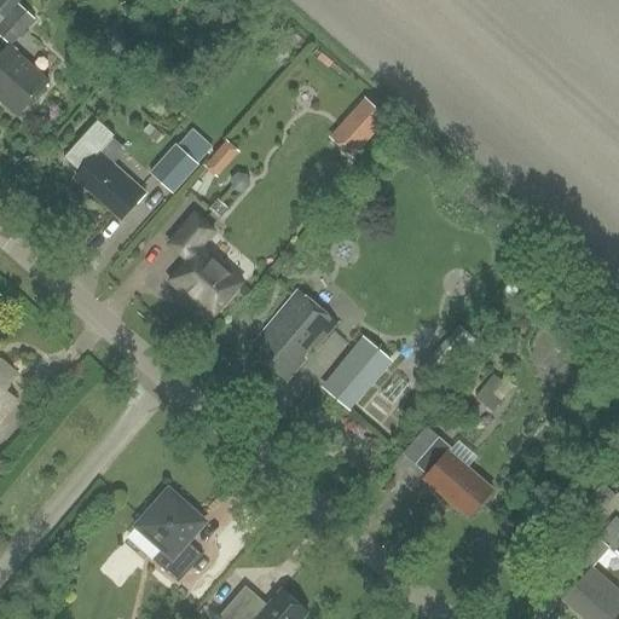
[(0,0),(0,24),(4,21),(17,5),(21,0),(0,0)]
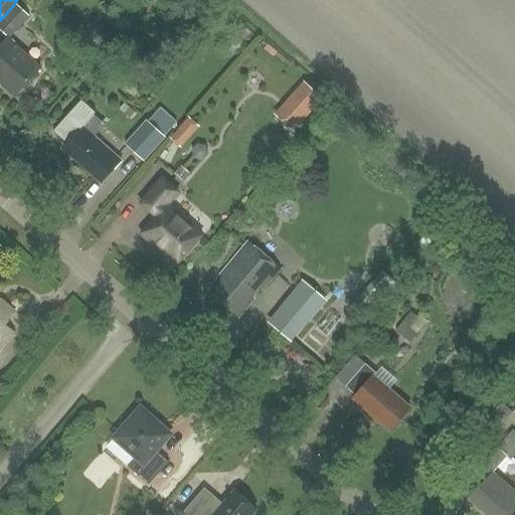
[(0,86),(15,99),(41,66),(10,40),(29,17),(14,4),(3,17),(0,20),(0,28),(9,36),(0,46),(0,86)]
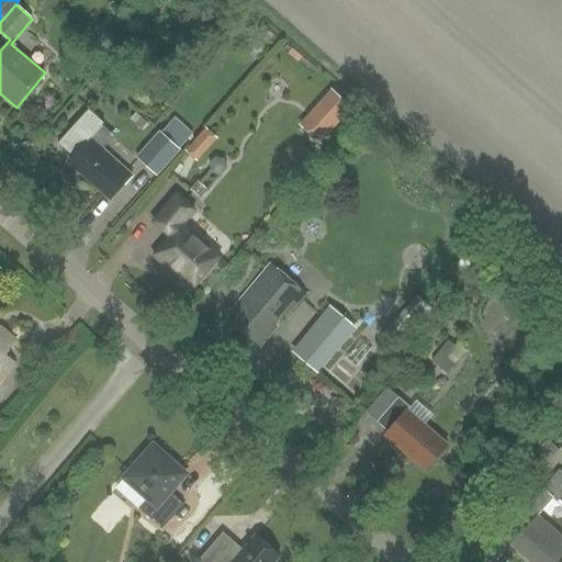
[(332,89),(300,125),(321,144),(352,107),(332,89)]
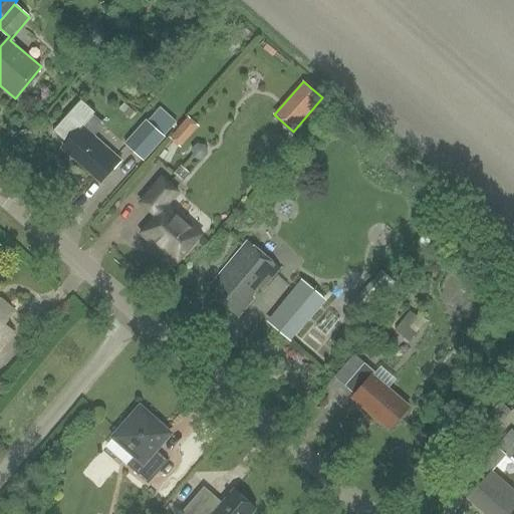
[(145,120),(124,146),(144,162),(174,125),(156,110),(147,122),(145,120)]
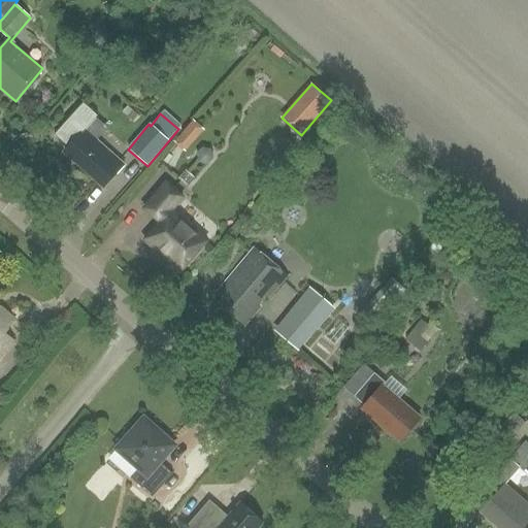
[(187,153),(205,131),(193,121),(174,142),(187,153)]
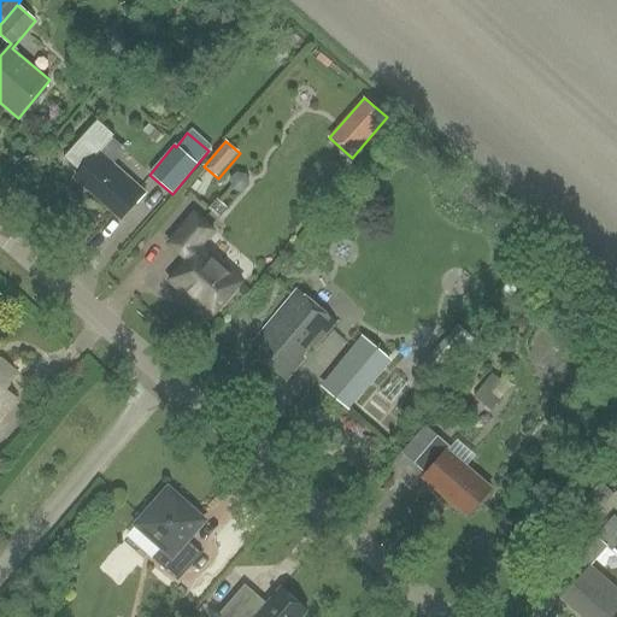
[(121,217),(144,191),(97,151),(74,177),(121,217)]
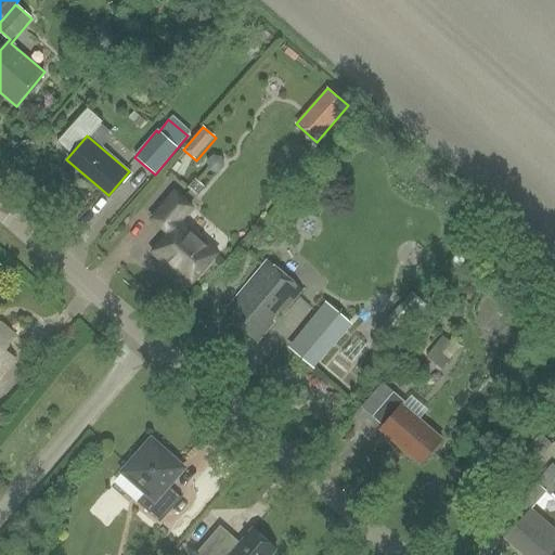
[(167,232),(151,252),(190,284),(217,253),(179,220),(191,206),(173,191),(151,219),(167,232)]
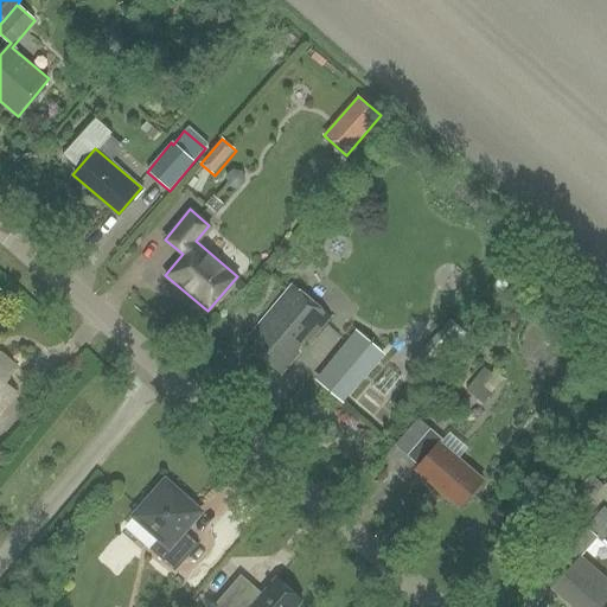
[(292,282),(249,334),(257,340),(253,347),(282,372),(330,314),(292,282)]
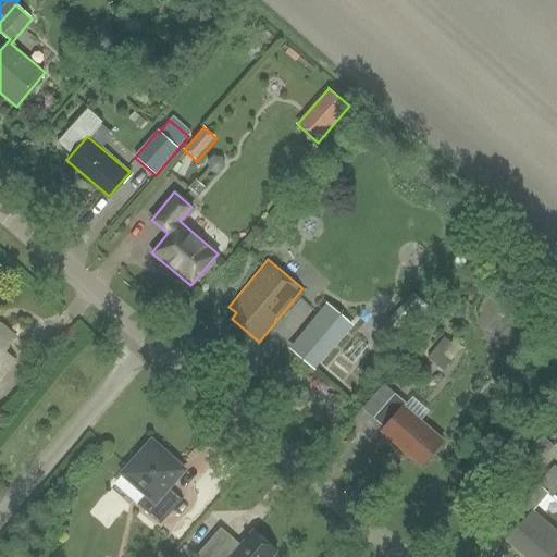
[(429,307),(415,294),(383,330),(397,342),(429,307)]
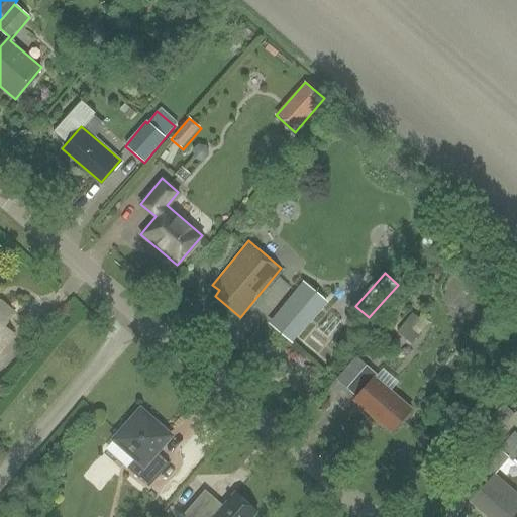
[(293,342),(328,300),(306,281),(270,323),(293,342)]
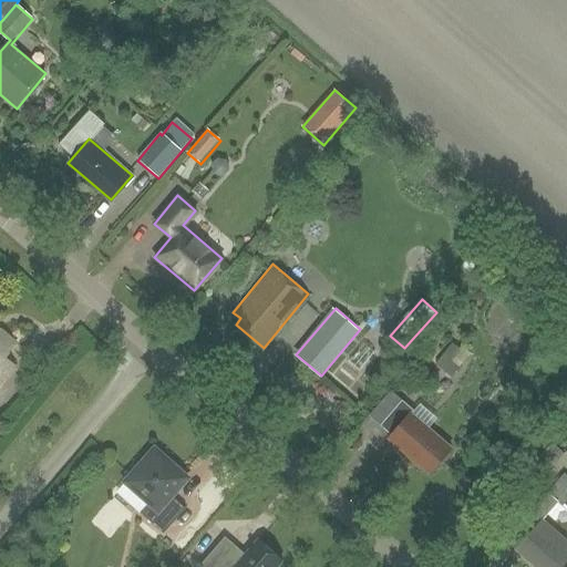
[(0,382),(13,367),(2,357),(13,344),(0,331),(0,382)]
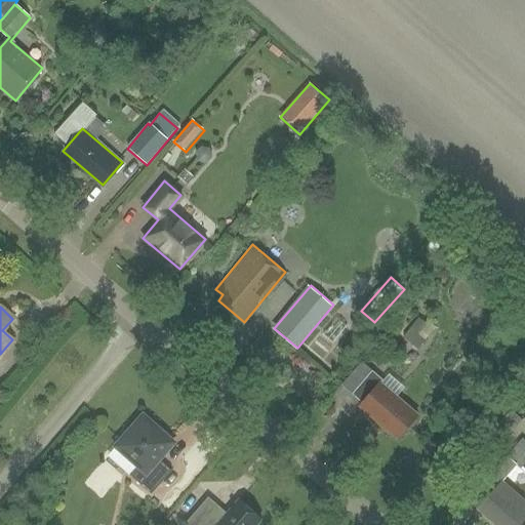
[(418,349),(437,326),(428,319),(426,321),(420,317),(403,336),(418,349)]
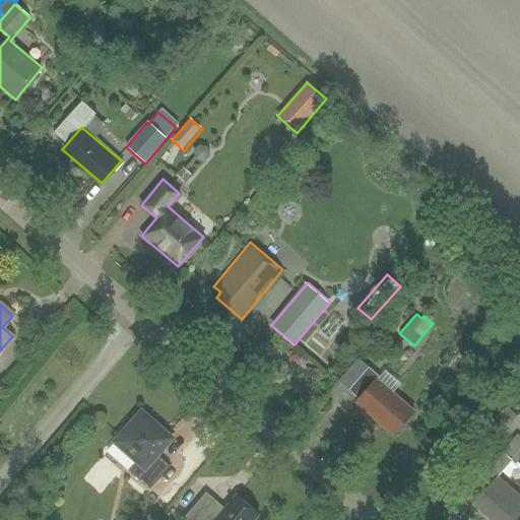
[(354,365),(340,382),(346,388),(359,398),(354,402),(393,435),(412,411),(374,379),(377,376),(365,366),(361,371),(354,365)]
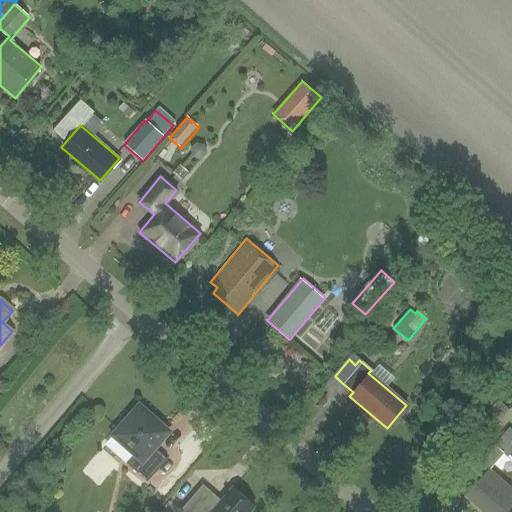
[(491,433),(510,410),(498,400),(478,423),(491,433)]
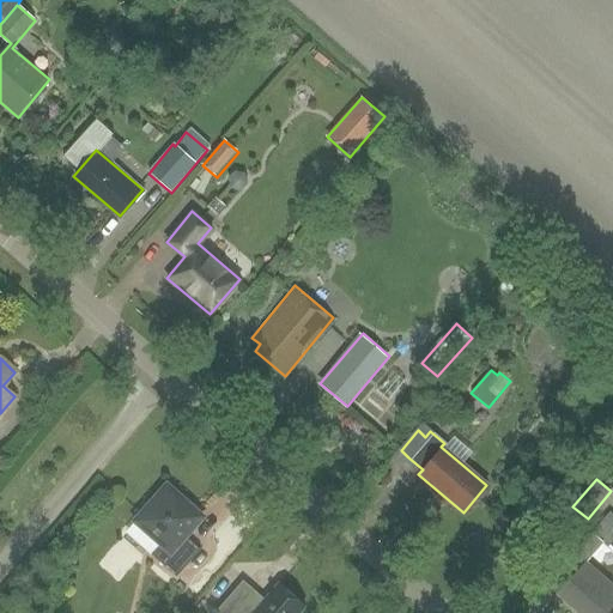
[(167,486),(135,522),(161,545),(152,556),(177,578),(200,551),(186,538),(202,517),(167,486)]
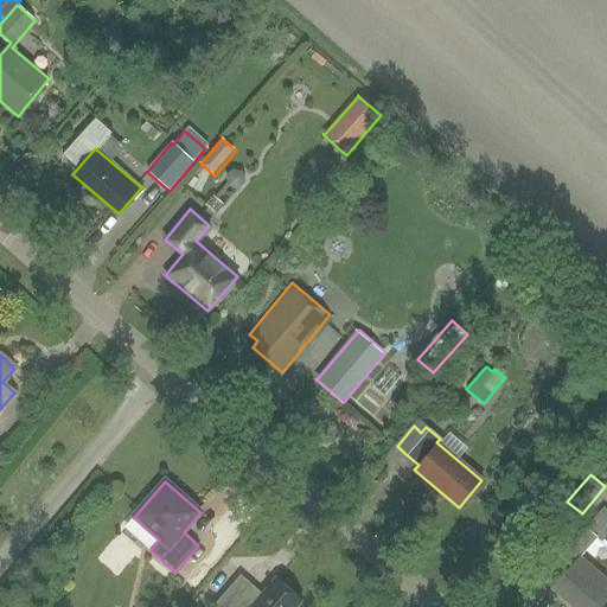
[(568,569),(551,588),(572,606),(606,606),(606,592),(602,588),(606,581),(577,556),(595,535),(602,541),(606,535),(606,508),(605,506),(587,528),(586,526),(556,560),(568,569)]
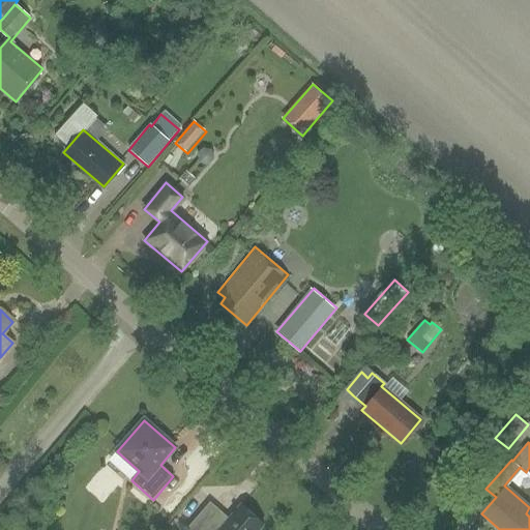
[(261,529),(264,528),(239,507),(229,520),(210,503),(200,516),(187,529),(188,529),(261,529)]
